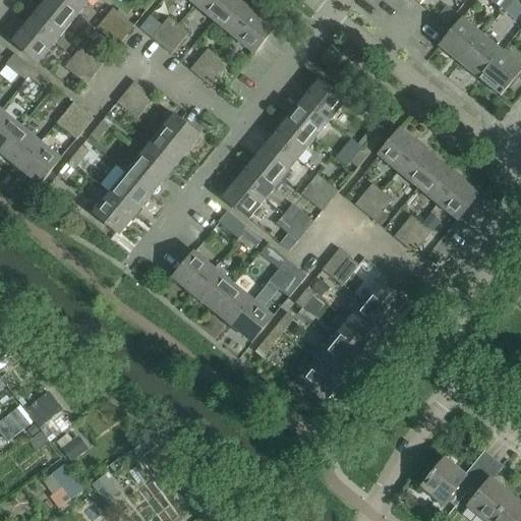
[(87,4),(80,0),(47,0),(45,3),(70,24),(87,4)]
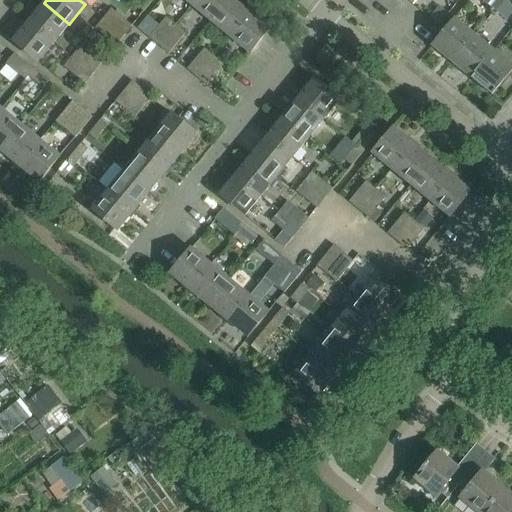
[(153,0),(141,0),(136,6),(143,12),(153,0)]
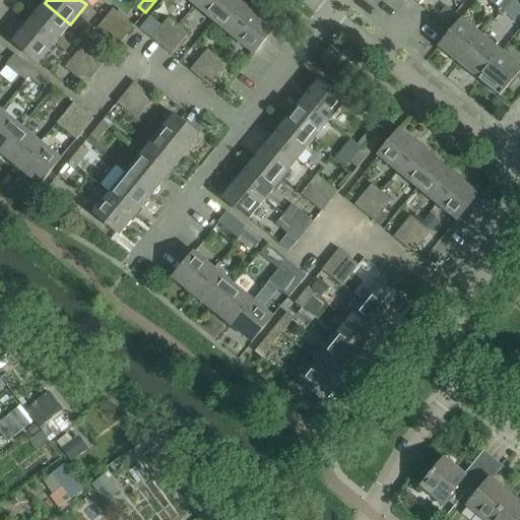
[(232,0),(199,0),(195,5),(214,21),(232,0)]
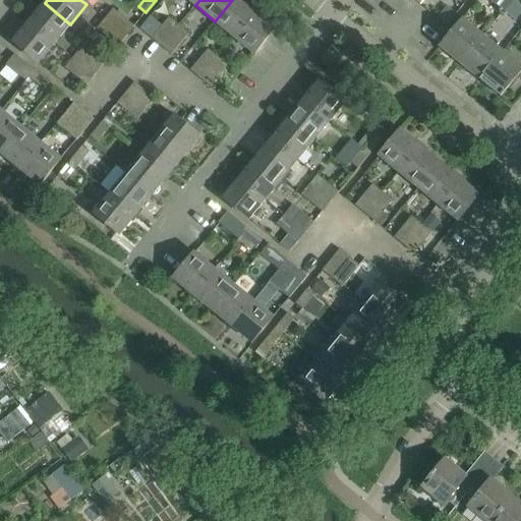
[(240,0),(232,0),(215,21),(234,38),(255,12),(240,0)]
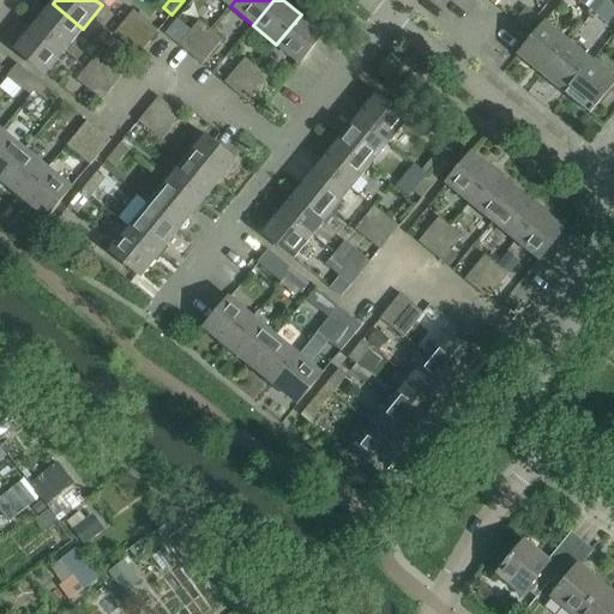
[(593,13),(602,2),(600,0),(577,0),(578,1),(593,13)]
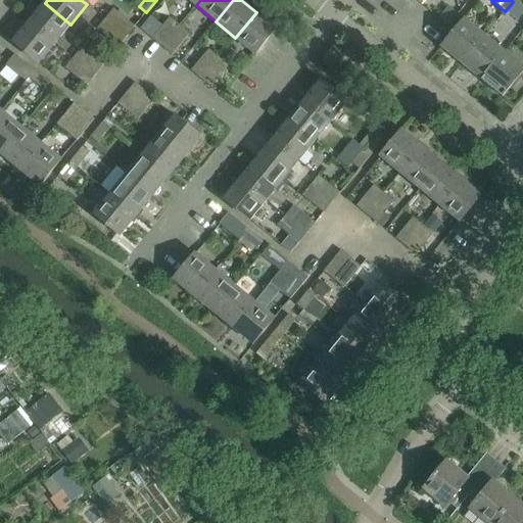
[(522,9),(513,2),(505,11),(517,21),(518,20),(522,25),(522,9)]
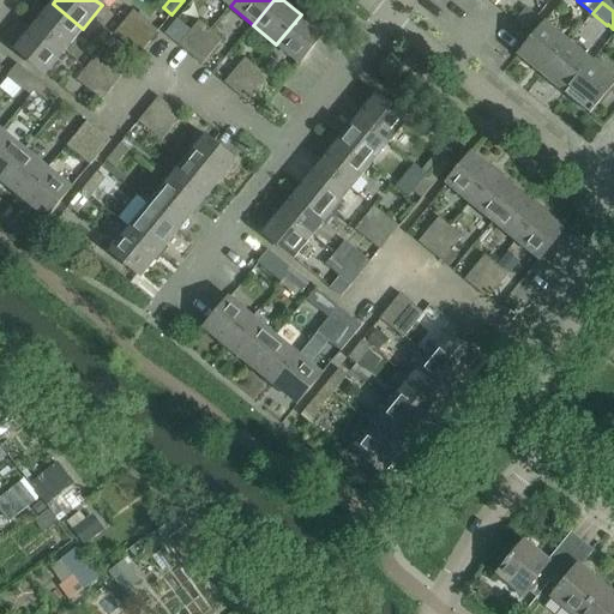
[(53,4),(34,26),(64,52),(83,29),(53,4)]
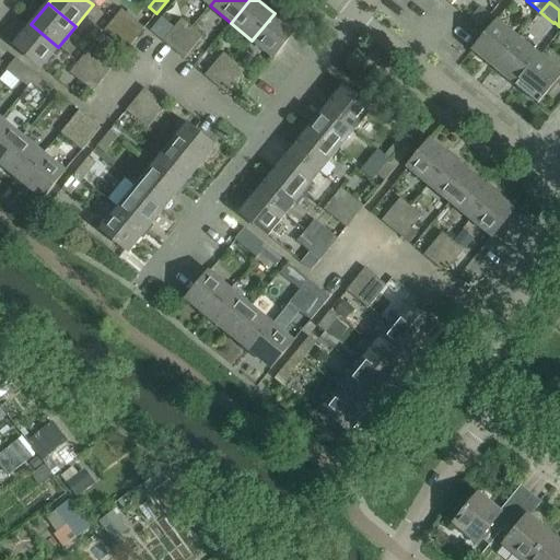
[(480,7),(470,20),(479,27),(490,14),(480,7)]
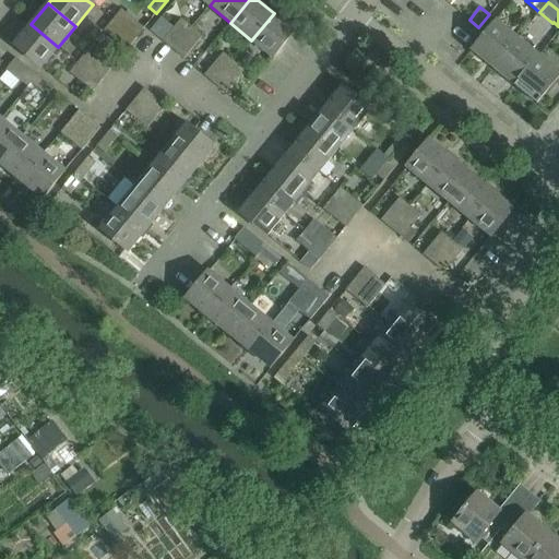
[(121,10),(113,21),(135,39),(144,28),(121,10)]
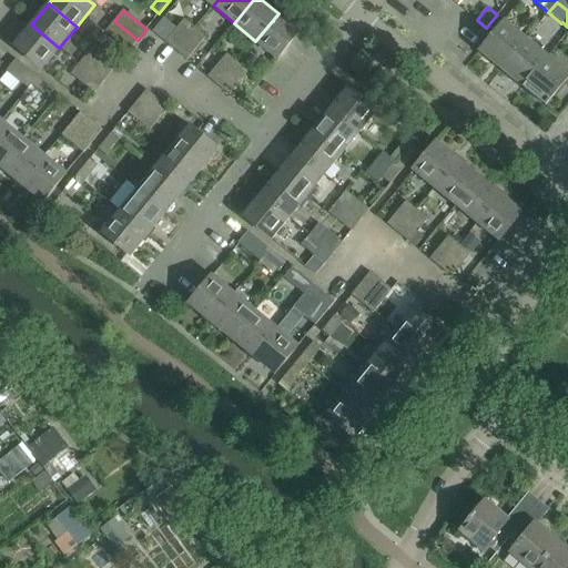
[(300,31),(279,13),(255,41),(277,59),(300,31)]
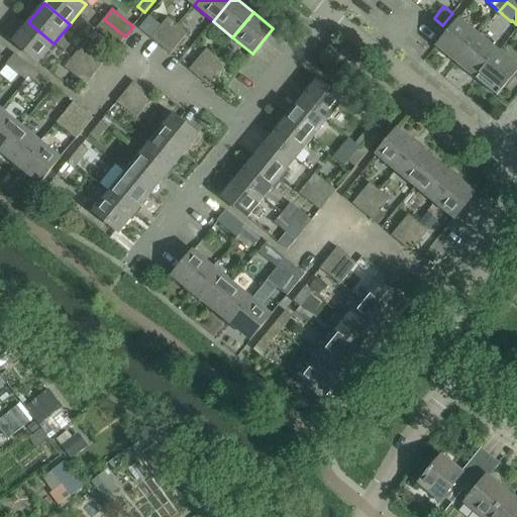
[(160,46),(177,25),(168,17),(150,38),(160,46)]
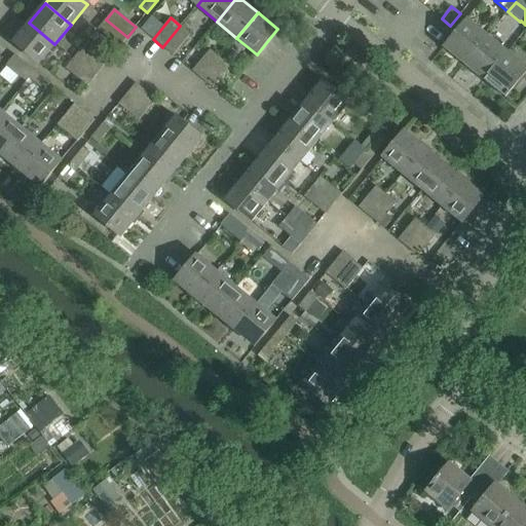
[(127,37),(106,20),(98,30),(119,47),(127,37)]
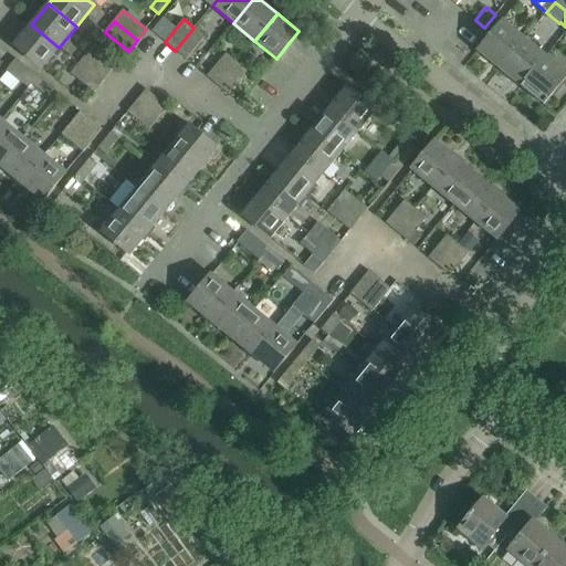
[(502,21),(478,51),(500,70),(524,39),(502,21)]
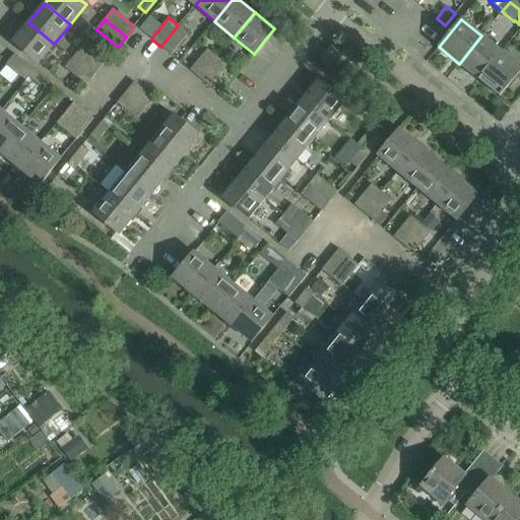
[(28,22),(12,43),(39,63),(54,44),(28,22)]
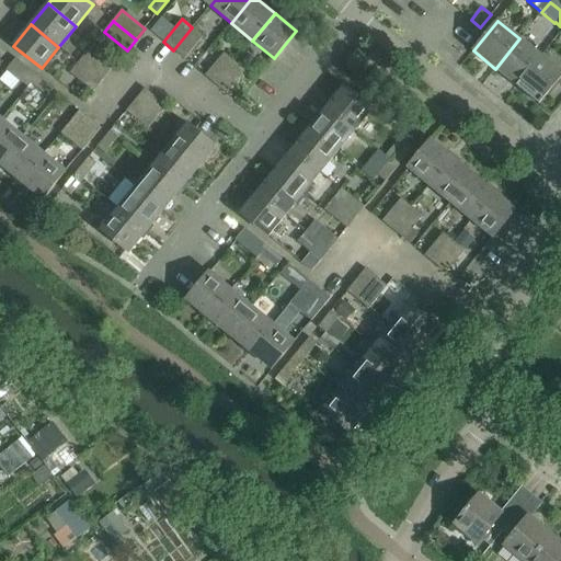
[(192,27),(173,50),(184,59),(203,37),(192,27)]
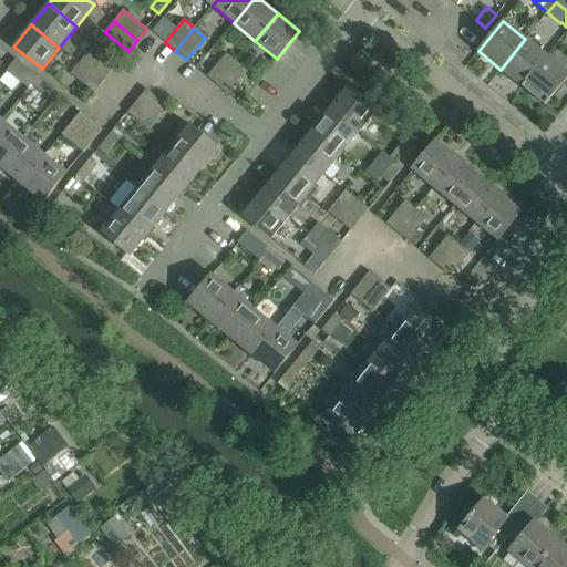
[(525,39),(501,70),(523,88),(547,57),(525,39)]
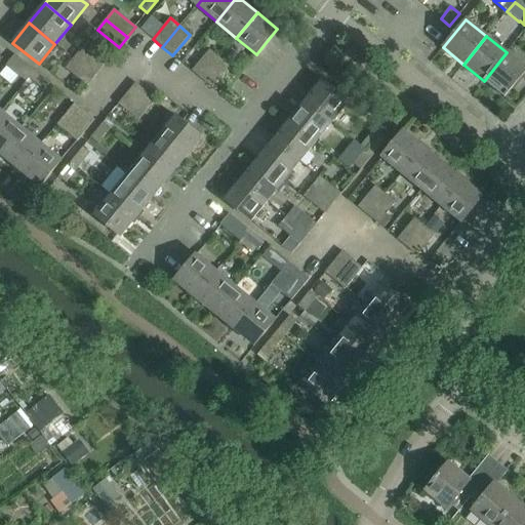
[(215,43),(192,72),(202,80),(219,58),(226,51),(215,43)]
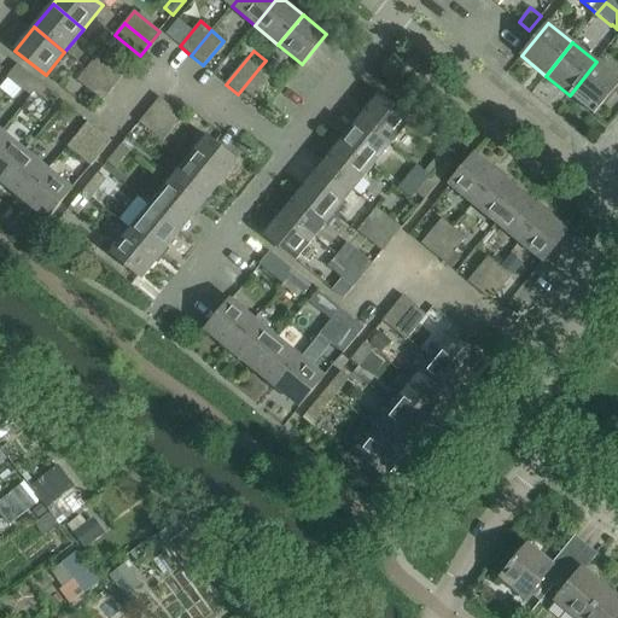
[(111,91),(121,79),(95,58),(86,70),(111,91)]
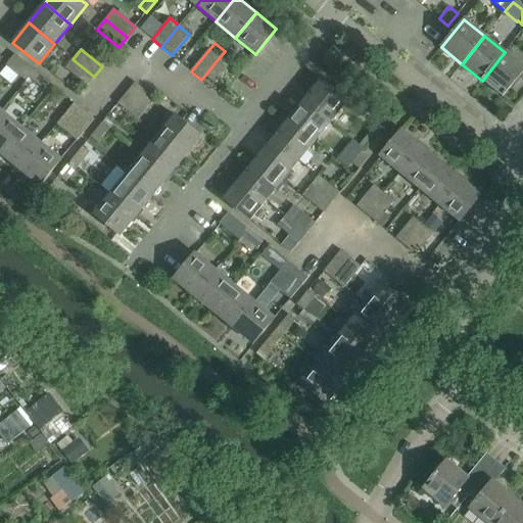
[(522,72),(522,67),(505,52),(482,81),(503,97),(522,72)]
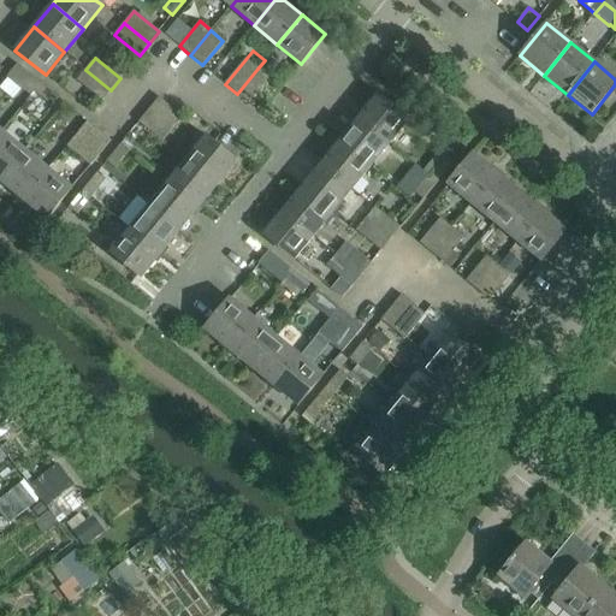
[(41,83),(17,64),(6,77),(30,96),(34,92),(41,83)]
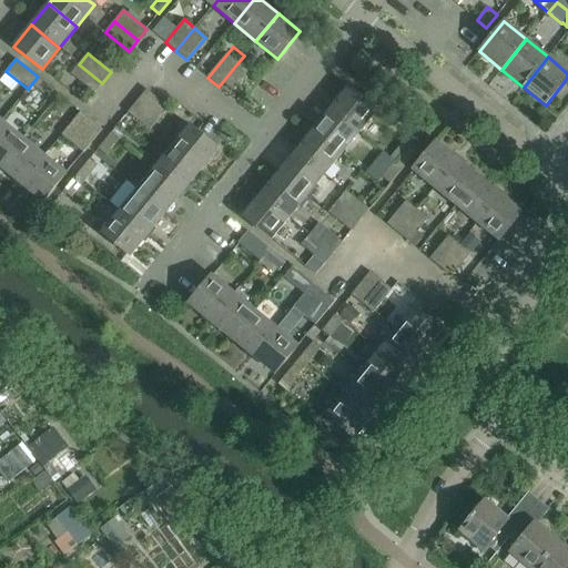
[(237,63),(219,87),(229,95),(249,72),(237,63)]
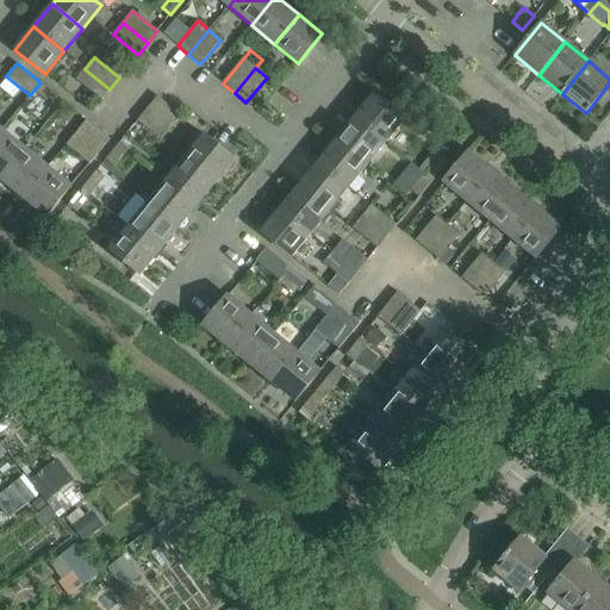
[(110,89),(85,69),(75,80),(100,100),(110,89)]
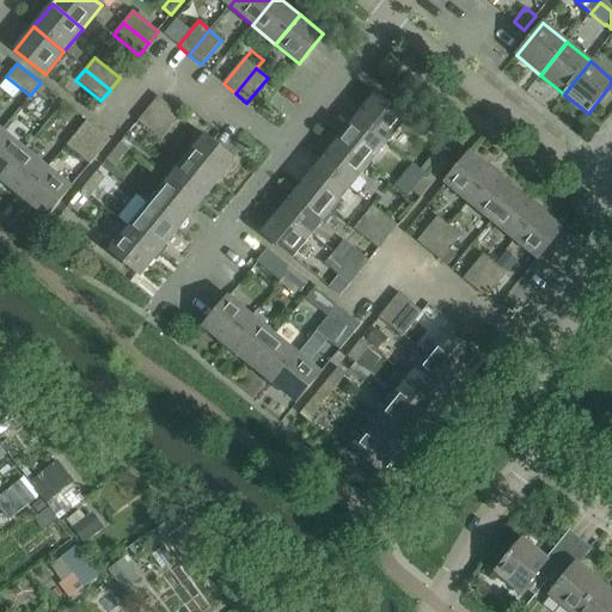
[(57,97),(41,83),(34,91),(51,105),(57,97)]
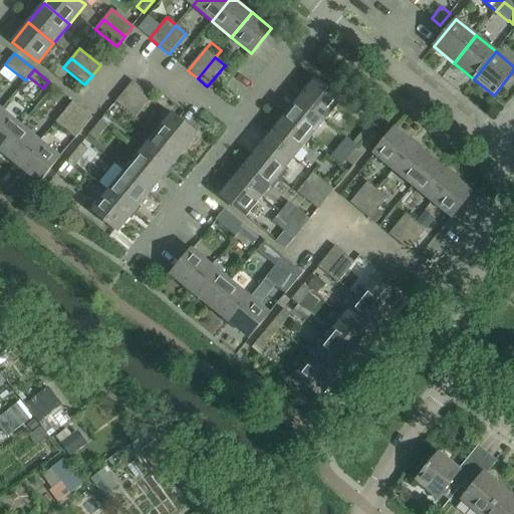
[(315,79),(299,98),(325,119),(340,100),(315,79)]
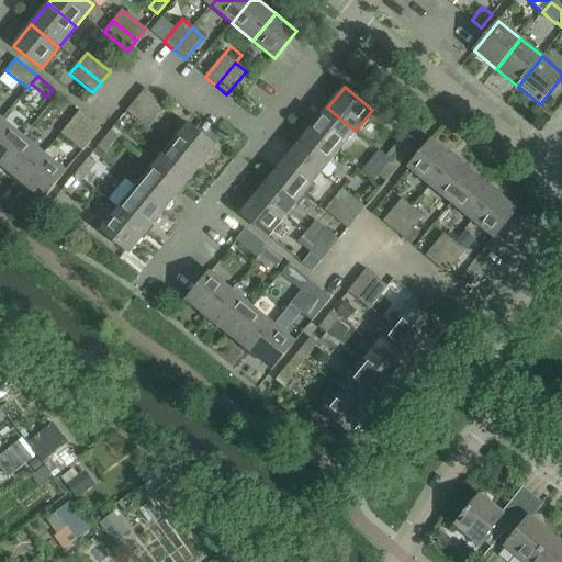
[(157,119),(166,107),(145,89),(135,101),(157,119)]
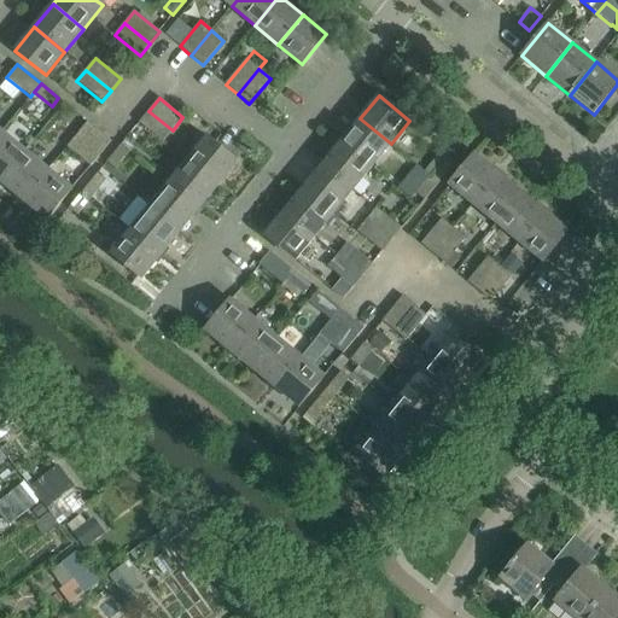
[(173,130),(149,111),(139,123),(162,143),(173,130)]
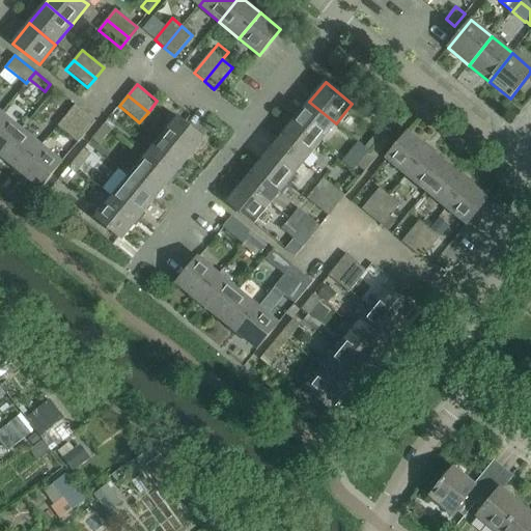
[(336,123),(309,102),(292,122),(319,143),(336,123)]
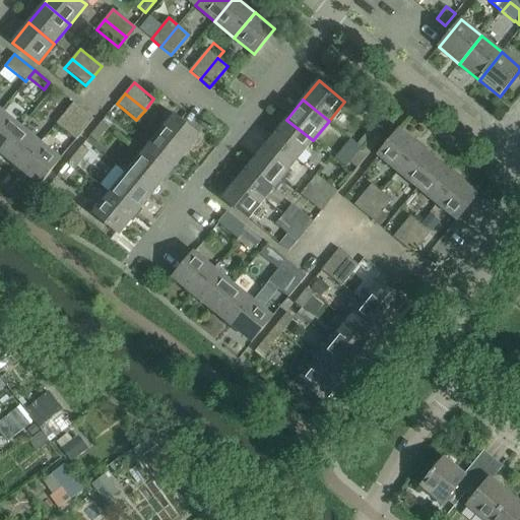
[(83,111),(73,103),(56,124),(66,132),(83,111)]
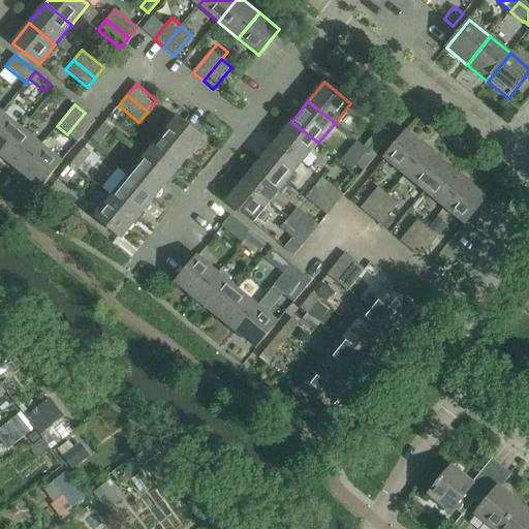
[(1,113),(0,114),(0,155),(22,129),(1,113)]
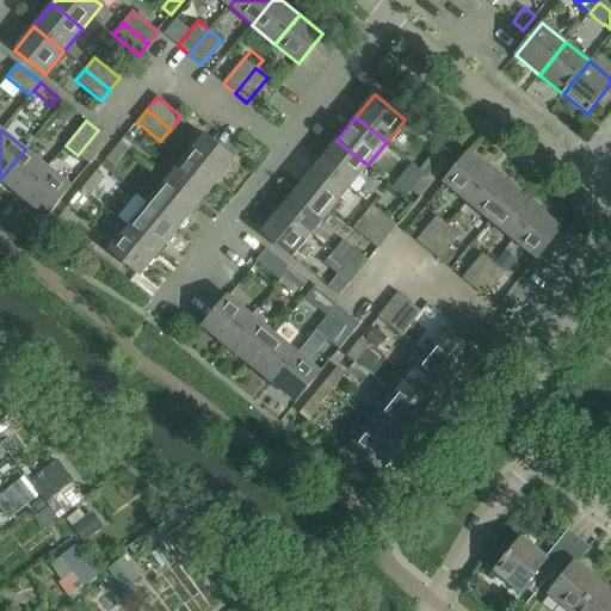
[(110,140),(98,130),(78,155),(90,165),(110,140)]
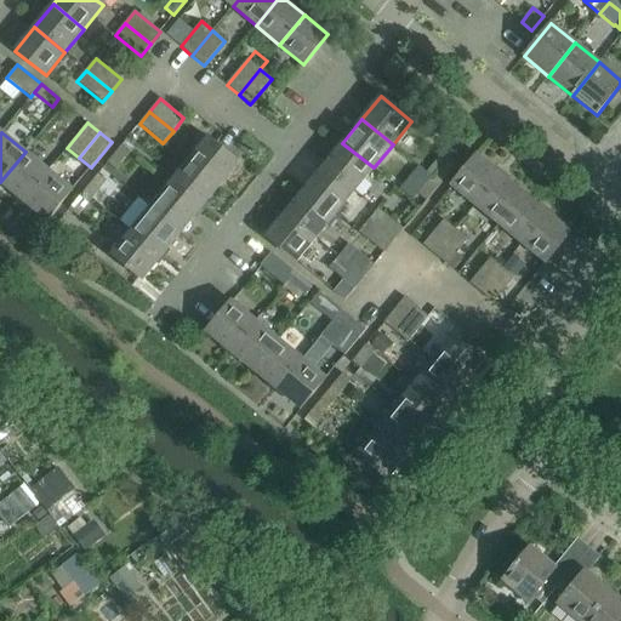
[(208,137),(188,161),(220,186),(239,163),(208,137)]
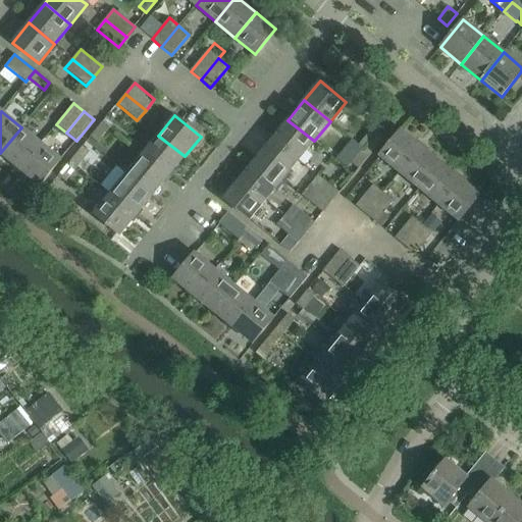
[(314,141),(288,120),(272,140),(298,161),(314,141)]
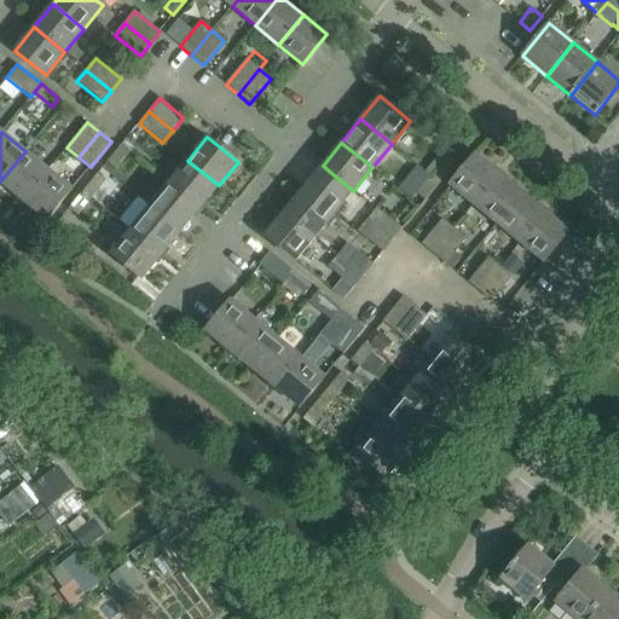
[(121,145),(119,148),(106,163),(115,169),(129,152),(121,145)]
